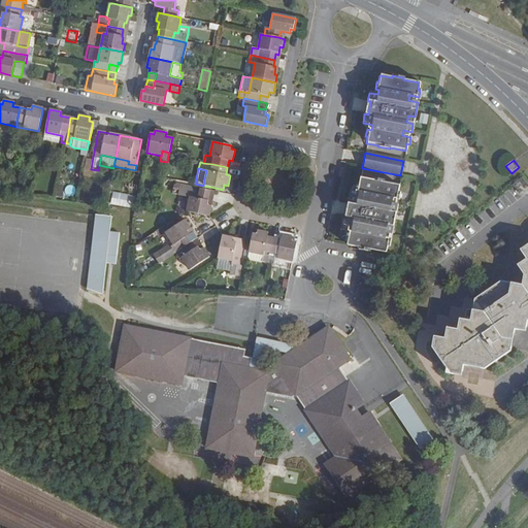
[(345,244),(358,248),(357,250),(369,252),(369,250),(385,253),(387,246),(389,246),(390,240),(382,238),(383,233),(391,235),(394,220),(388,219),(389,211),(395,212),(397,204),(389,203),(390,198),(397,200),(399,193),(397,192),(398,186),(383,183),(384,179),(371,177),(371,180),(359,177),(358,185),(356,185),(355,191),(359,192),(358,197),(349,195),(347,204),(351,204),(348,217),(344,217),(342,226),(352,228),(351,232),(347,231),(345,238),(348,238),(345,244)]
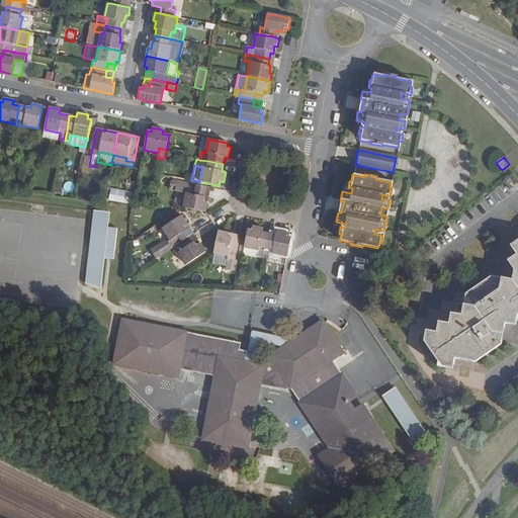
[(517,181),(514,174),(504,178),(509,189),(517,185),(517,181)]
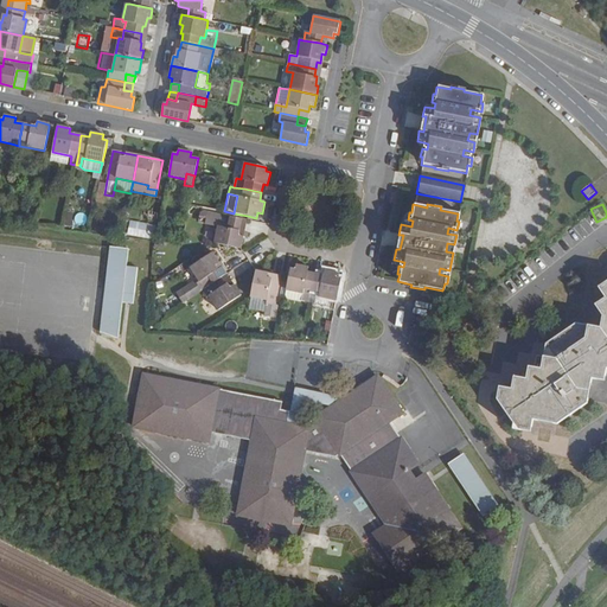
[(205,224),(208,212),(205,211),(200,213),(198,223),(205,224)]
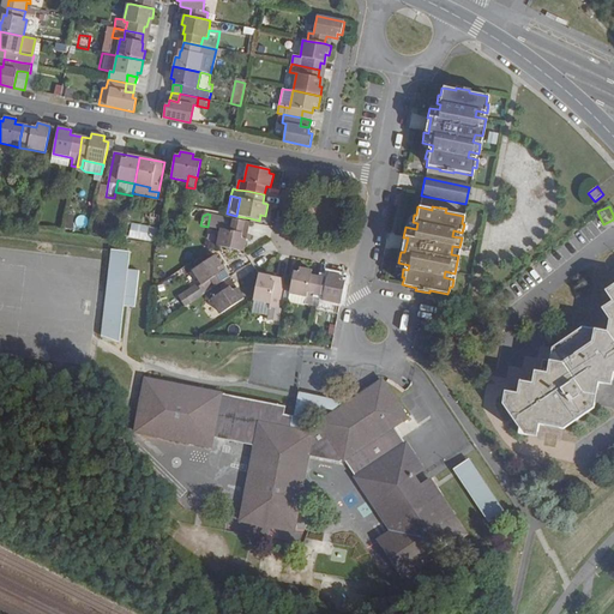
[(210,215),(208,227),(220,229),(217,246),(244,252),(247,240),(242,239),(246,222),(210,215)]
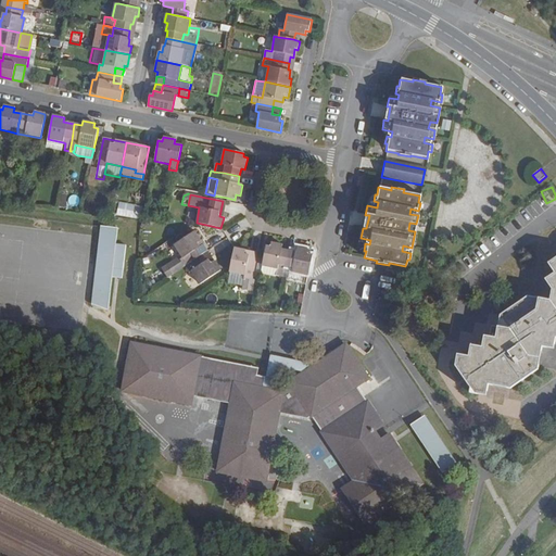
[(119,204),(117,214),(129,216),(131,206),(119,204)]
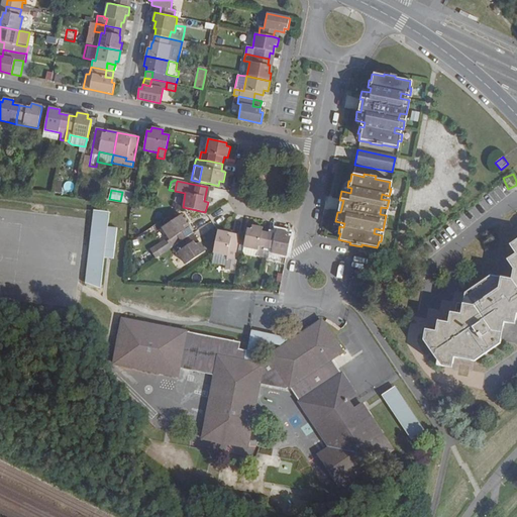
[(94,206),(85,280),(101,281),(104,254),(109,254),(113,255),(117,224),(108,223),(109,208),(94,206)]
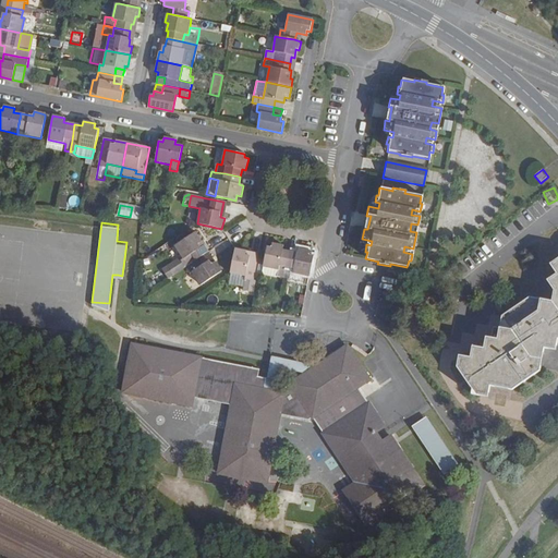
[(195,233),(174,246),(180,256),(161,269),(168,279),(184,268),(208,252),(195,233)]
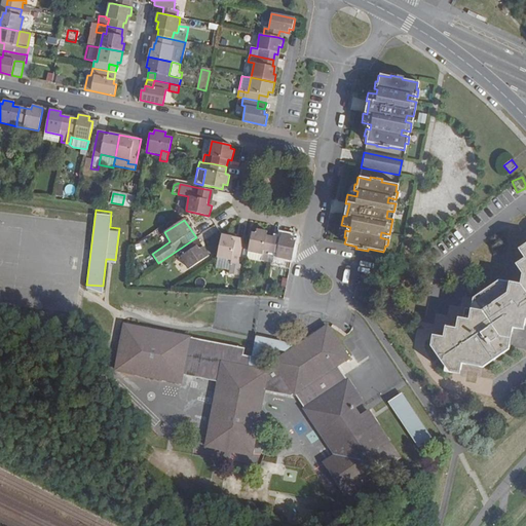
[(256,233),(252,232),(251,240),(248,252),(263,255),(263,250),(265,251),(263,262),(268,263),(273,237),(267,235),(267,231),(257,229),(256,233)]
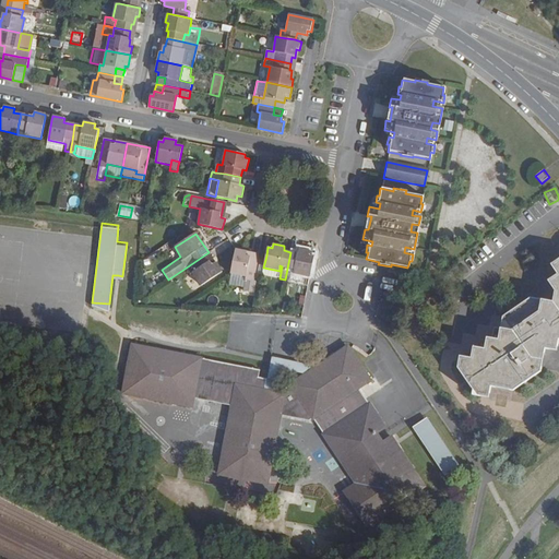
[(253,282),(259,254),(236,249),(230,274),(245,277),(245,281),(244,288),(242,292),(254,294),(257,282),(253,282)]
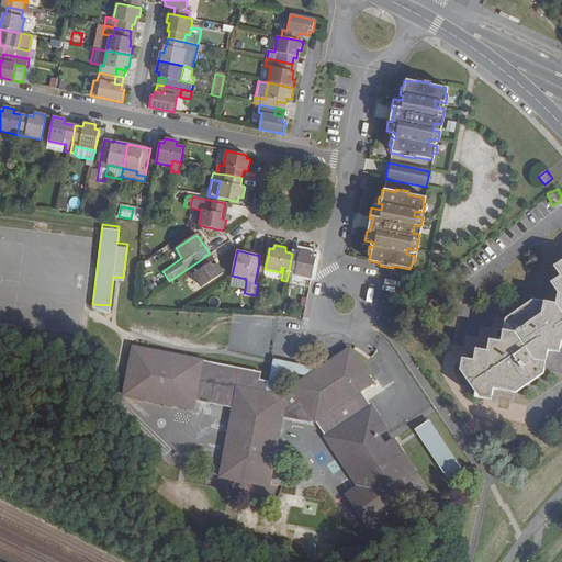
[(301,250),(300,255),(292,254),(287,281),(291,282),(293,270),(296,270),(295,274),(312,279),(315,258),(312,257),(312,253),(301,250)]
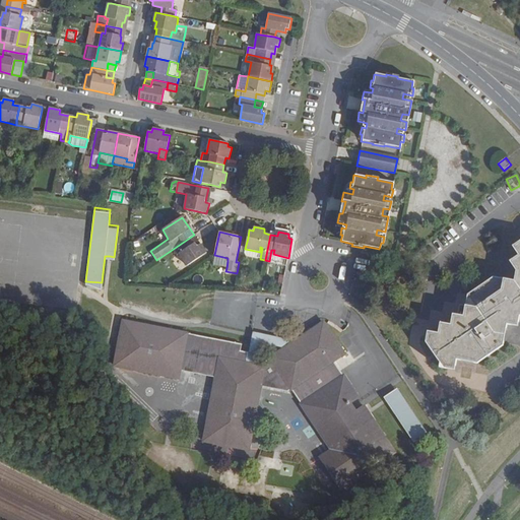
[(206,253),(194,235),(172,250),(176,256),(179,254),(186,265),(206,253)]
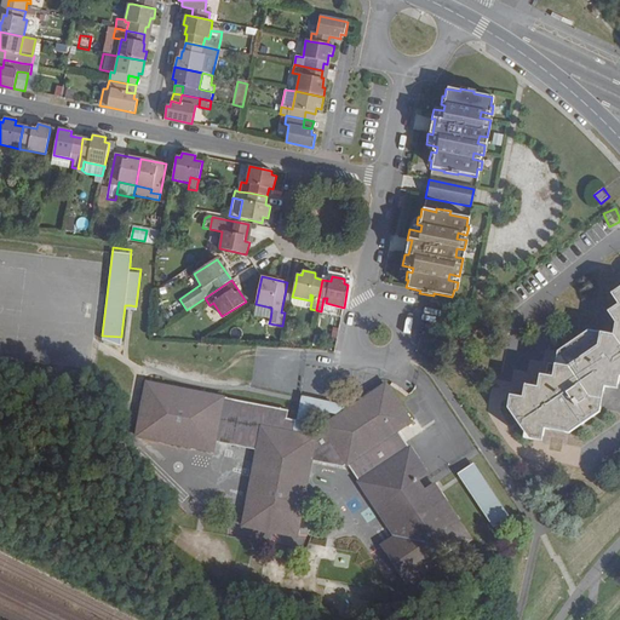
[(515,405),(510,403),(509,409),(526,434),(524,440),(534,442),(535,436),(544,437),(545,429),(550,430),(551,425),(566,428),(564,432),(570,434),(601,413),(601,409),(596,407),(600,391),(604,391),(604,386),(609,388),(610,383),(619,385),(619,380),(619,288),(619,290),(619,291),(619,294),(614,298),(619,305),(615,309),(618,313),(613,317),(616,325),(619,323),(619,337),(618,339),(615,336),(610,336),(609,339),(593,337),(593,333),(590,332),(558,352),(558,357),(562,359),(561,366),(557,365),(555,378),(547,375),(545,385),(540,384),(539,389),(532,388),(530,394),(526,394),(523,400),(517,397),(515,405)]
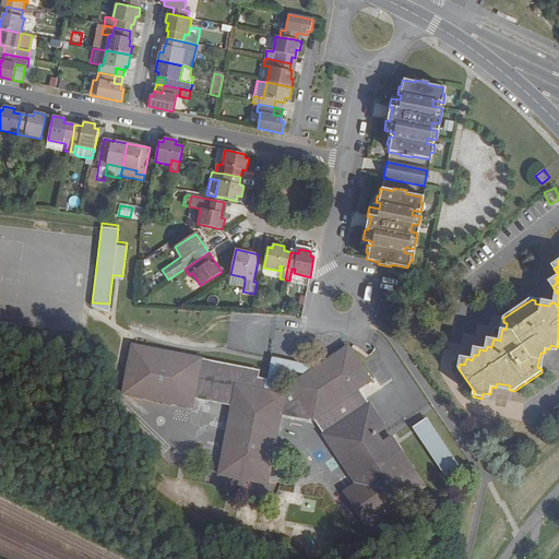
[(280,271),(263,268),(262,275),(280,278),(282,266),(280,265),(280,271)]
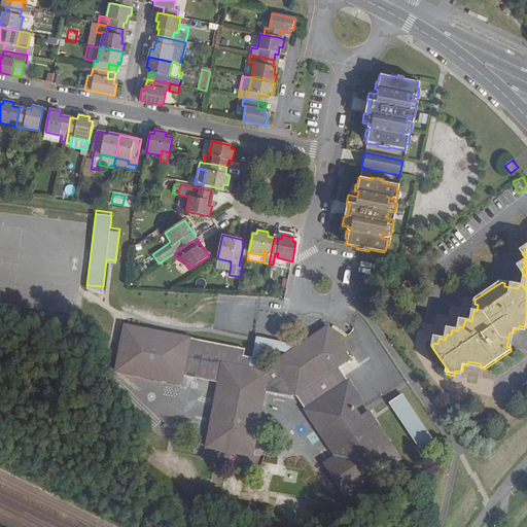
[(273,265),(273,266),(290,270),(292,261),(277,257),(278,253),(275,253),(273,265)]
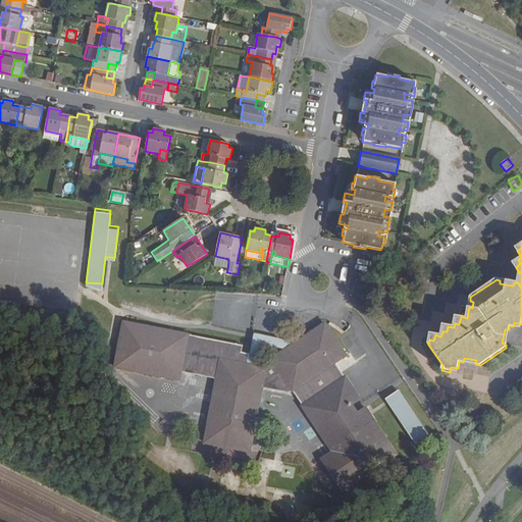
[(228,259),(215,256),(213,266),(227,269),(228,262),(228,259)]
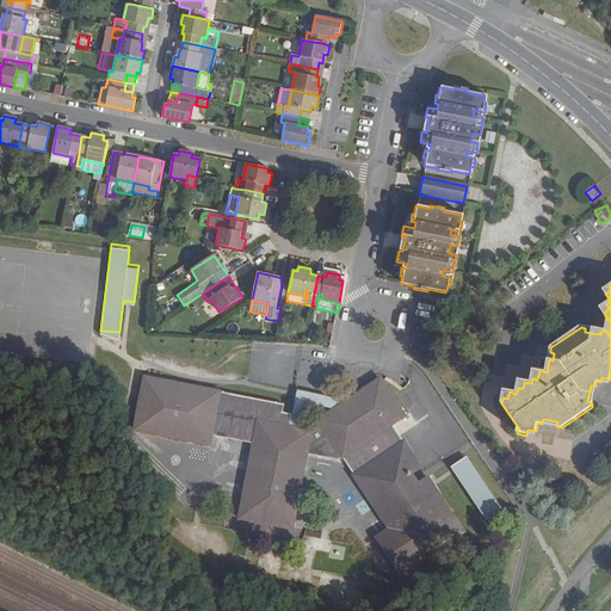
[(273,371),(275,347),(228,345),(226,369),(273,371)]
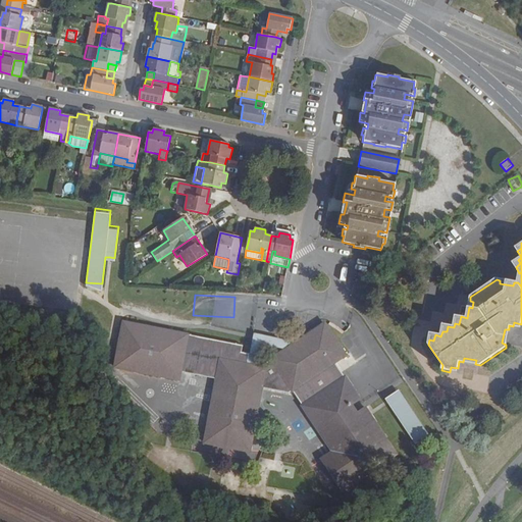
[(187,333),(122,319),(113,365),(176,378),(178,371),(215,378),(202,441),(246,452),(259,388),(263,368),(254,366),(245,364),(247,353),(240,352),(241,346),(187,333)]
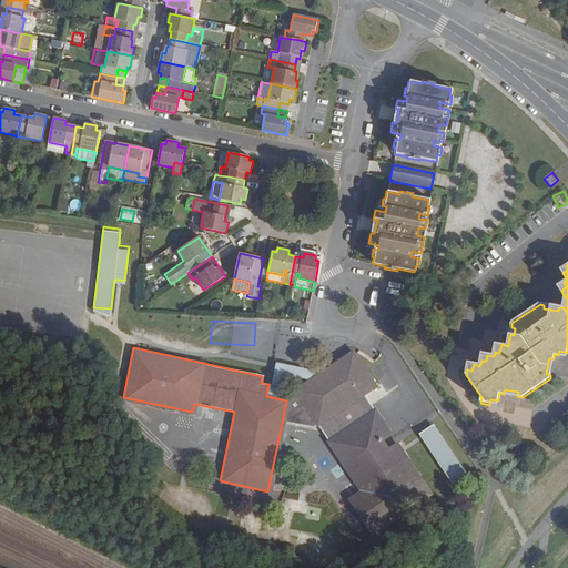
[(293,391),(287,394),(286,401),(282,423),(312,428),(316,426),(326,440),(361,492),(348,500),(361,518),(372,534),(429,495),(396,444),(386,450),(381,442),(389,435),(373,409),(364,395),(375,387),(366,374),(363,368),(352,352),(322,371),(310,379),(293,391)]
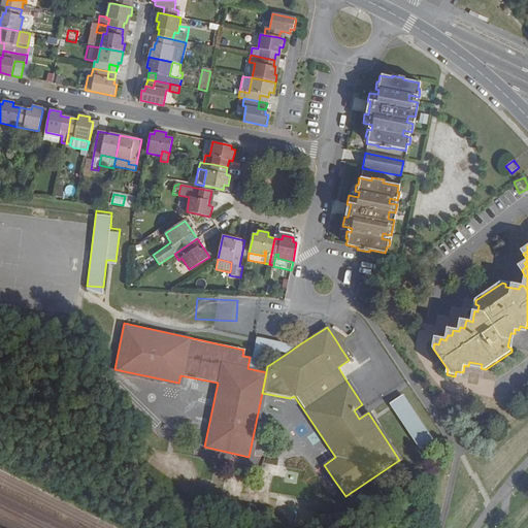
[(254,336),(250,357),(248,368),(257,370),(261,348),(288,353),(299,344),(276,340),(254,336)]
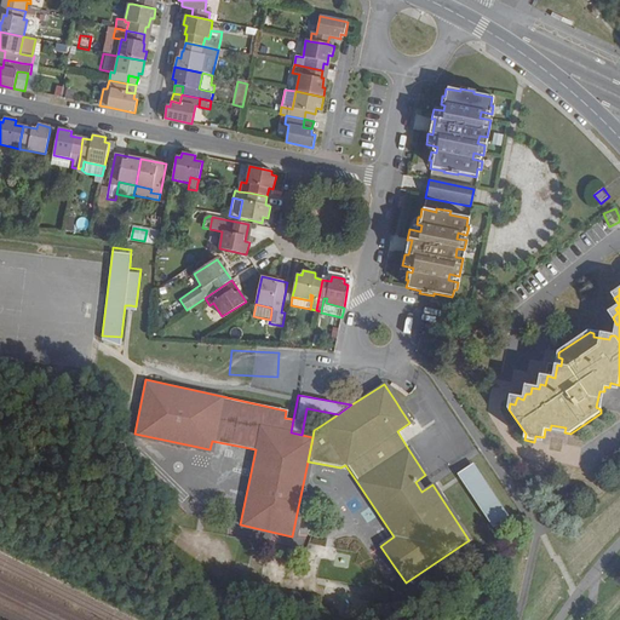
[(509,517),(470,460),(454,471),(492,528),(509,517)]
